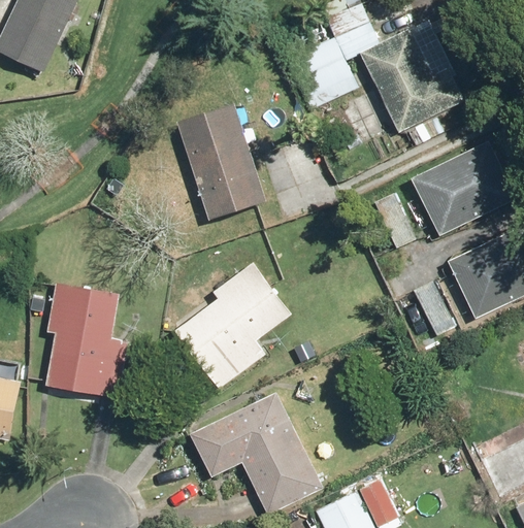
[(74,0),(17,0),(0,34),(0,52),(39,72),(74,0)]
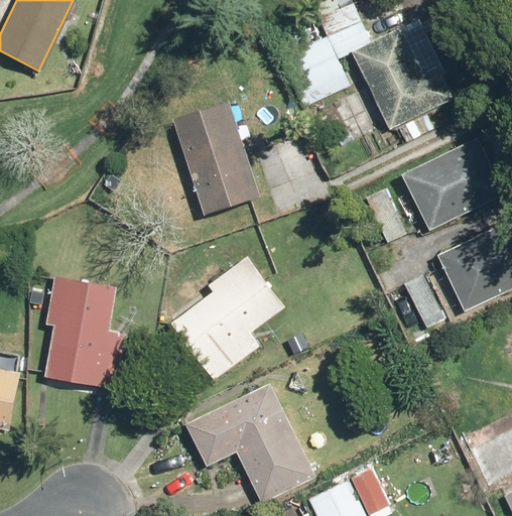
[(350,52),(365,86),(331,102),(349,140),(383,124),(386,130),(395,125),(403,143),(430,130),(421,113),(454,98),(416,20),(406,0),(403,0),(360,21),(349,0),(322,0),(311,5),(316,17),(326,37),(318,40),(309,21),(273,37),(282,56),(279,58),(302,109),(348,88),(335,59),(350,52)]
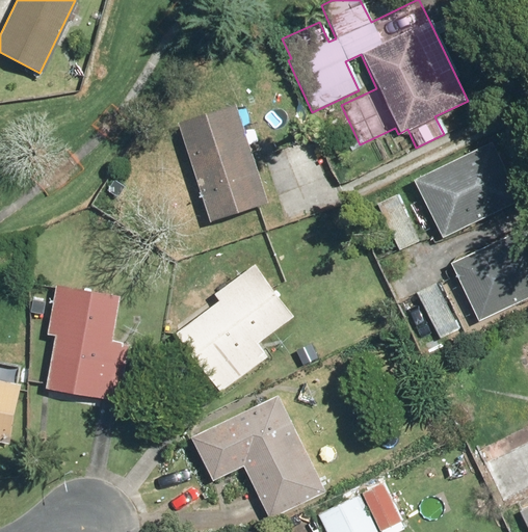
[(237,104),(178,124),(210,221),(269,202),(237,104)]
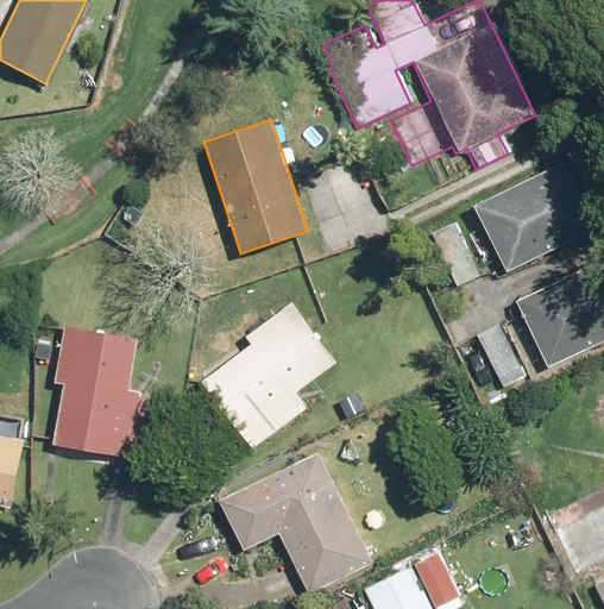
[(339,154),(303,171),(322,212),(358,195),(339,154)]
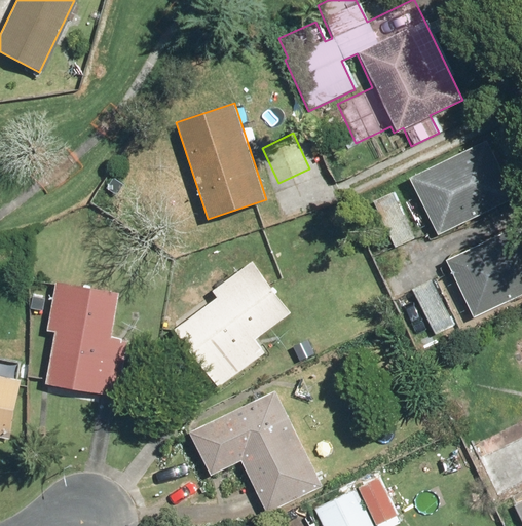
[(409,184),(370,202),(394,250),(433,230),(436,236),(516,195),(486,139),(407,180),(409,184)]
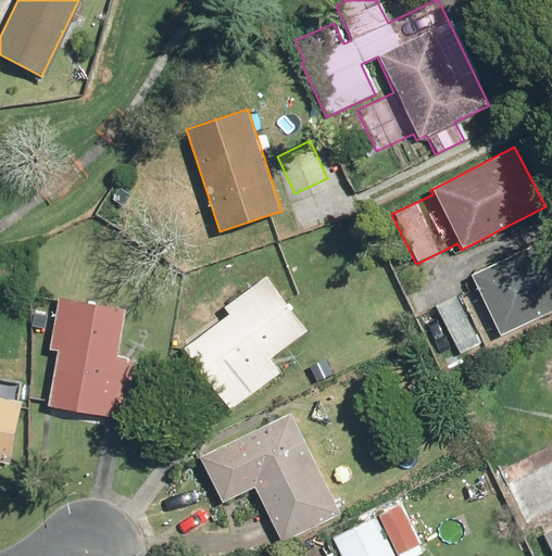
[(471,281),(430,301),(458,353),(498,333),(500,338),(551,311),(551,258),(541,239),(468,277),(471,281)]
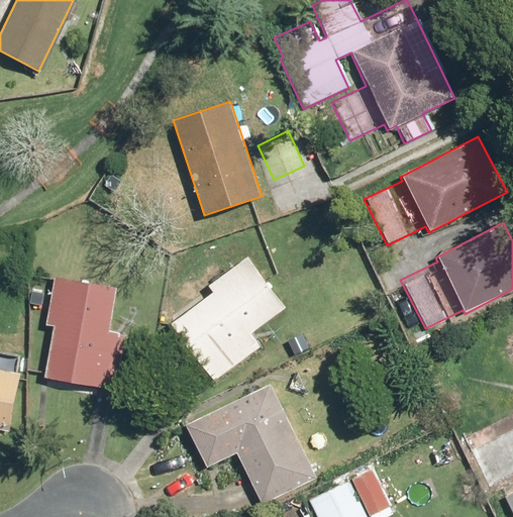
[(206,285),(211,293),(171,323),(213,382),(260,348),(248,333),(285,308),(246,255),(206,285)]
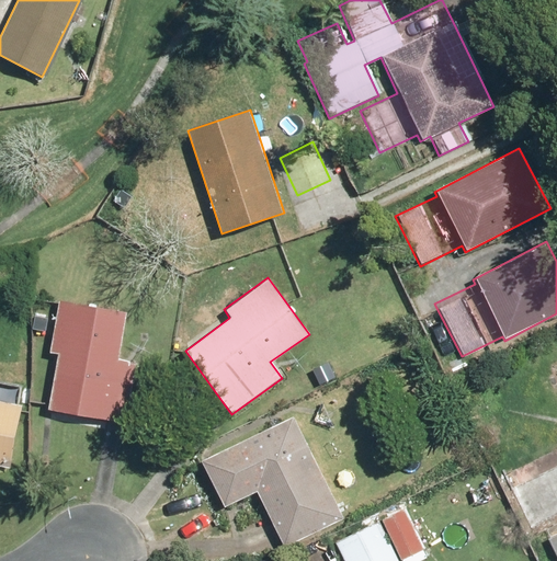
[(47,353),(57,355),(47,411),(117,424),(128,358),(118,356),(126,313),(57,301),(47,353)]
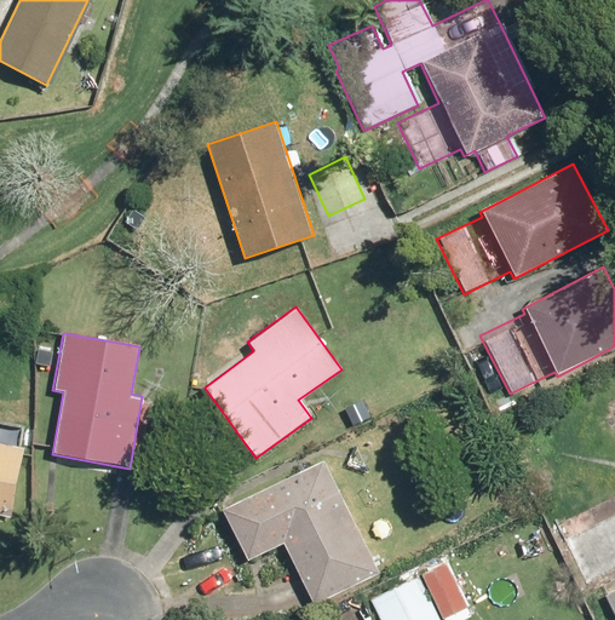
[(375,420),(362,396),(339,408),(352,432),(375,420)]
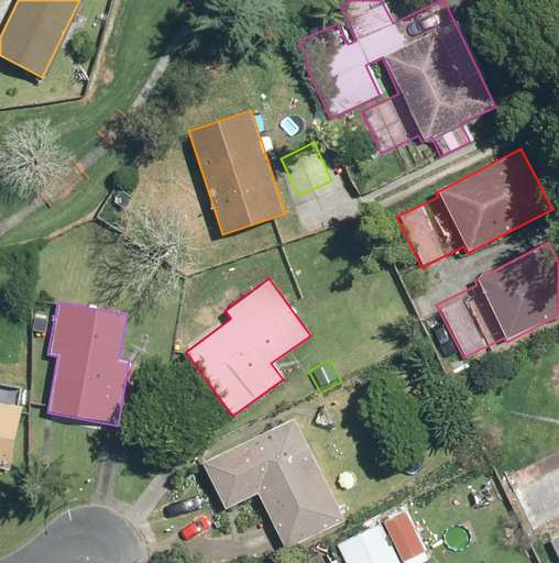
[(22,408),(0,404),(0,467),(10,470),(22,408)]
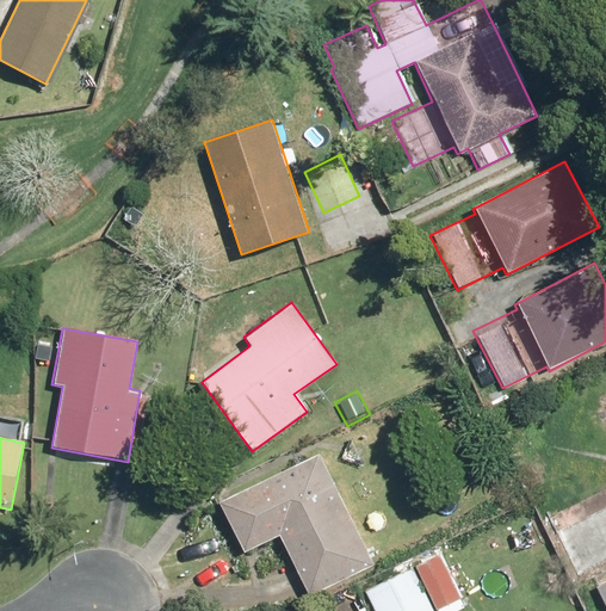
[(370,562),(319,456),(220,504),(243,554),(279,536),(307,592),(370,562)]
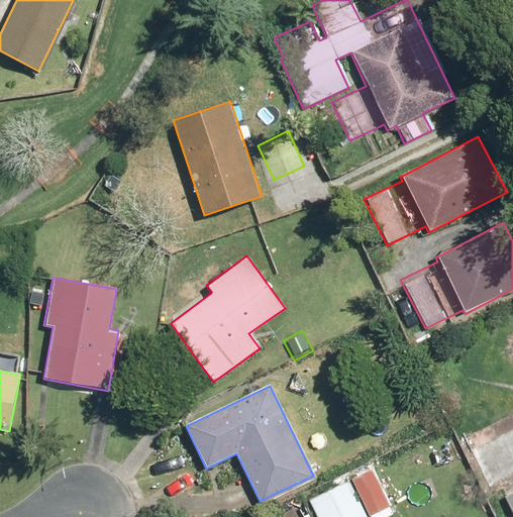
[(466,433),(472,447),(466,450),(484,489),(512,475),(512,427),(507,431),(500,417),(466,433)]
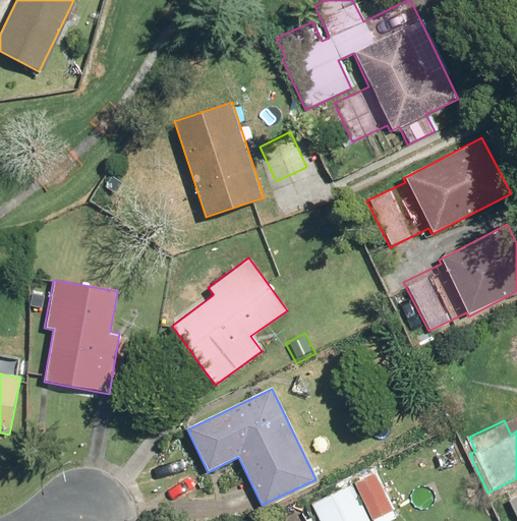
[(374,472),(352,482),(370,520),(386,520),(395,517),(374,472)]
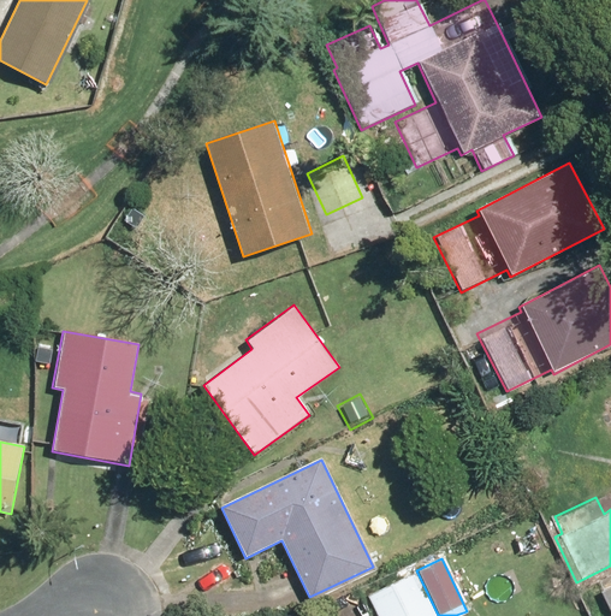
[(432,615),(411,573),(367,596),(377,615),(432,615)]
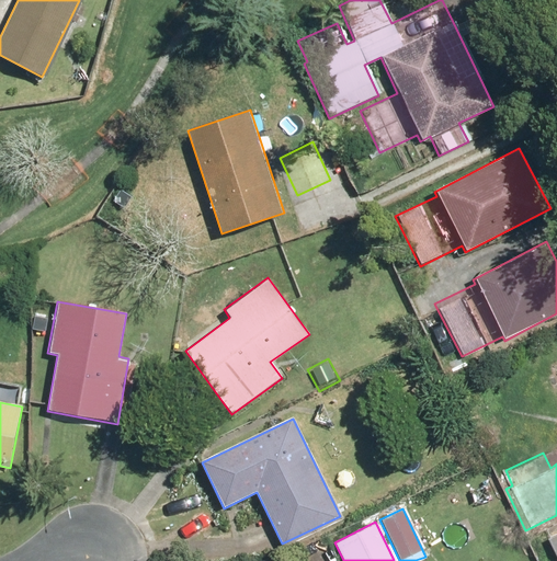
[(556,534),(547,539),(556,558),(556,534)]
